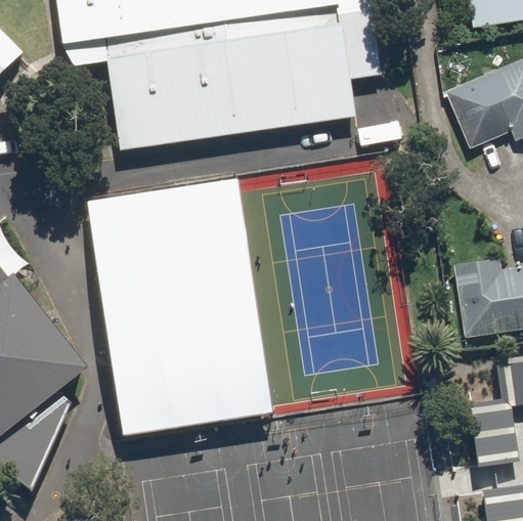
[(60,0),(67,43),(337,11),(335,0),(60,0)]
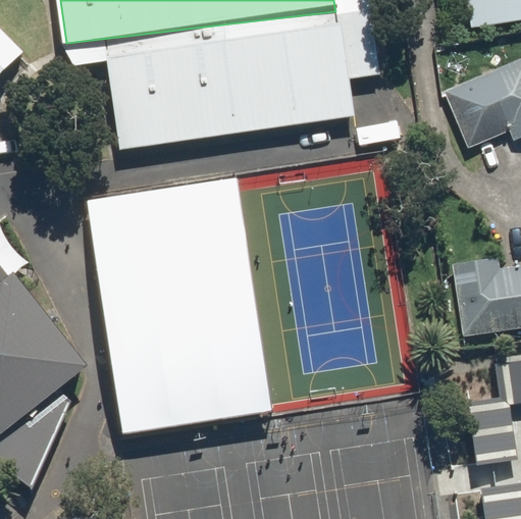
[(466,0),(471,30),(520,20),(520,0),(466,0)]
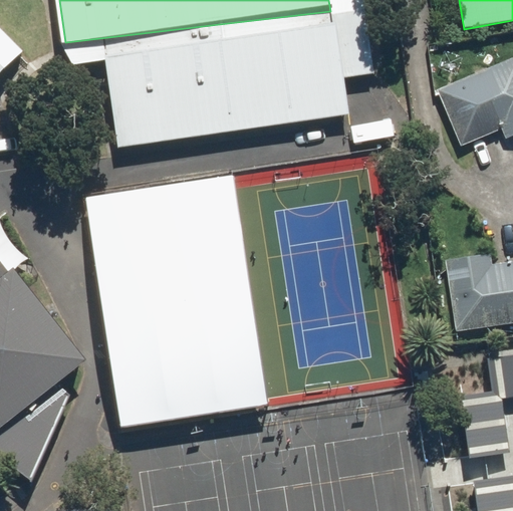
[(101,51),(112,148),(349,119),(337,23),(101,51)]
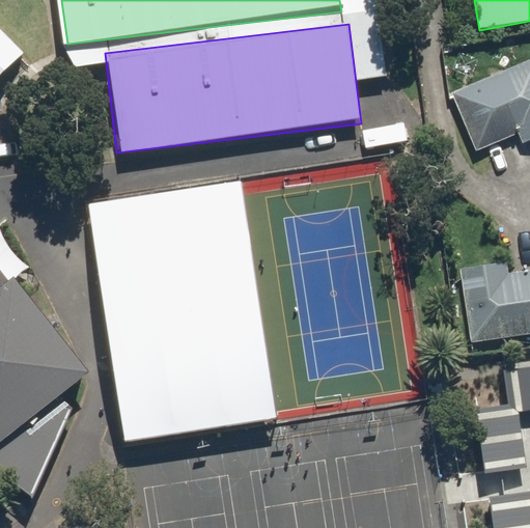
[(0,72),(22,52),(0,29),(0,72)]
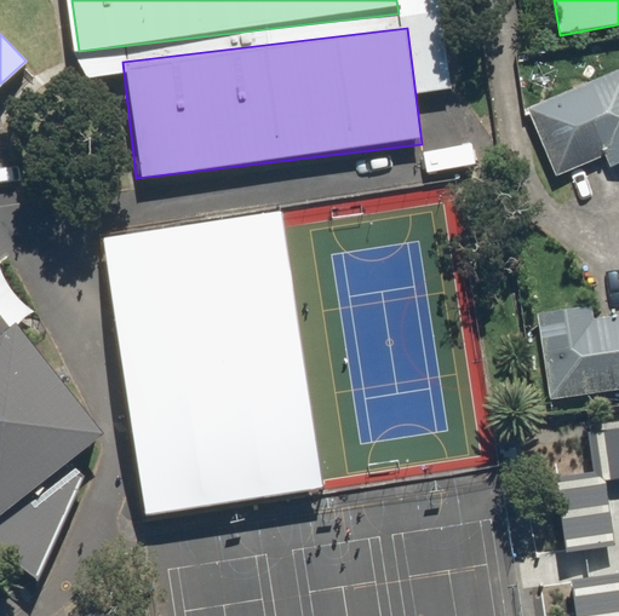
[(618,67),(519,110),(549,179),(618,149),(618,67)]
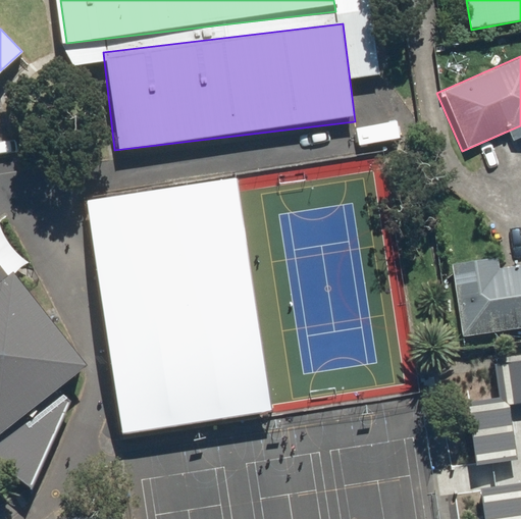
[(235,176),(87,199),(121,428),(270,406),(235,176)]
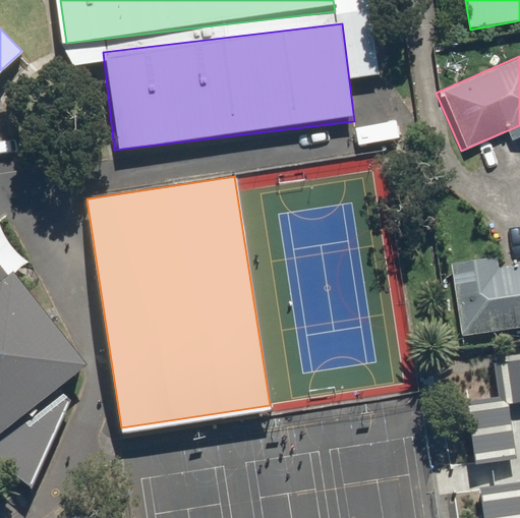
[(519,254),(449,266),(460,337),(519,327),(519,254)]
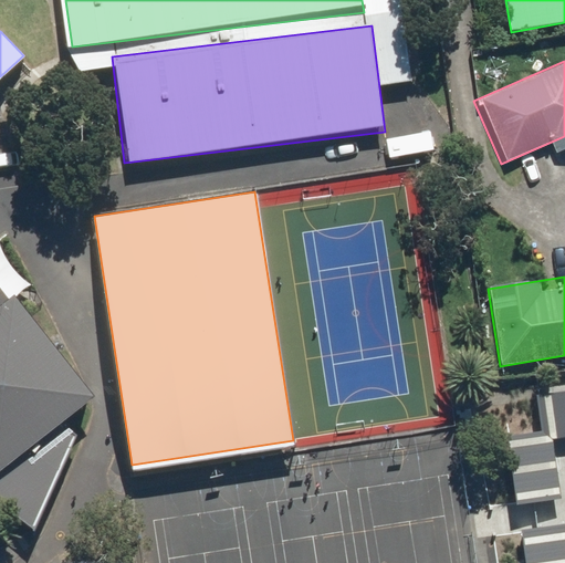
[(0,509),(29,532),(73,439),(58,424),(92,399),(11,301),(0,290),(0,509)]
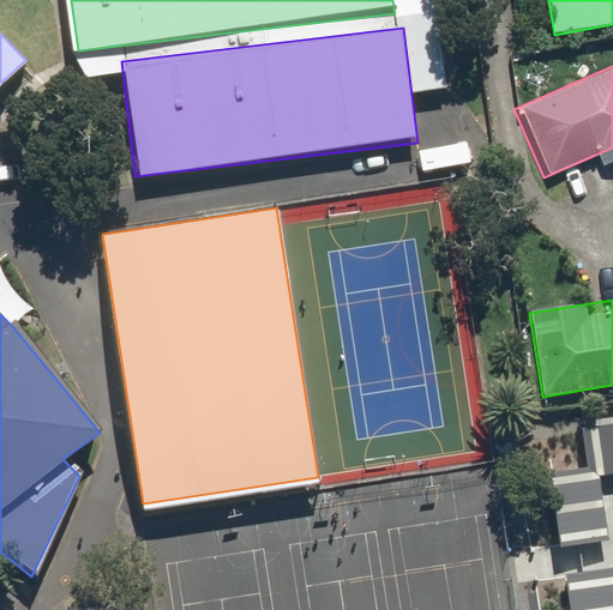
[(612,416),(590,420),(598,463),(612,459),(612,416)]
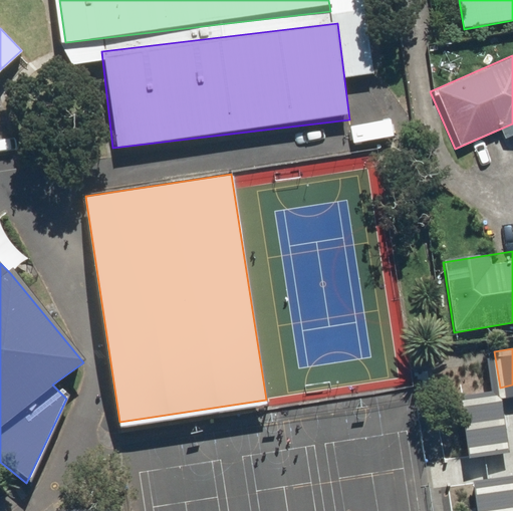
[(454,393),(464,456),(510,448),(500,388),(454,393)]
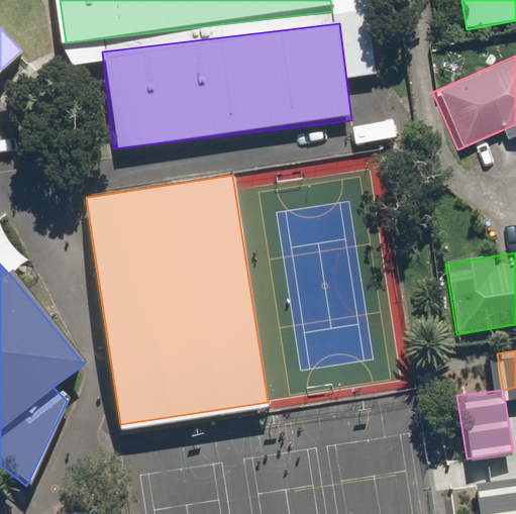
[(515,471),(474,479),(480,513),(515,513),(515,471)]
